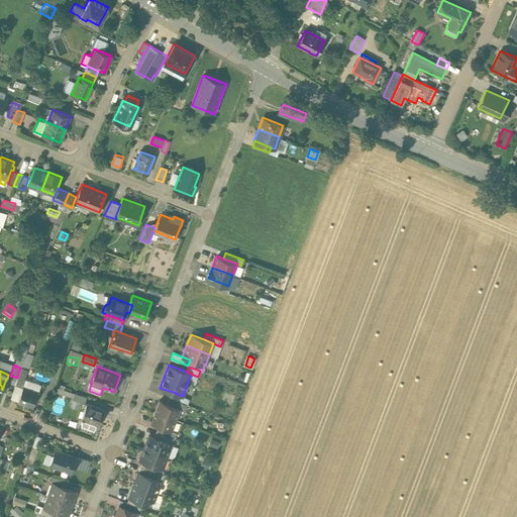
[(25,375),(18,373),(17,378),(14,384),(21,387),(25,375)]
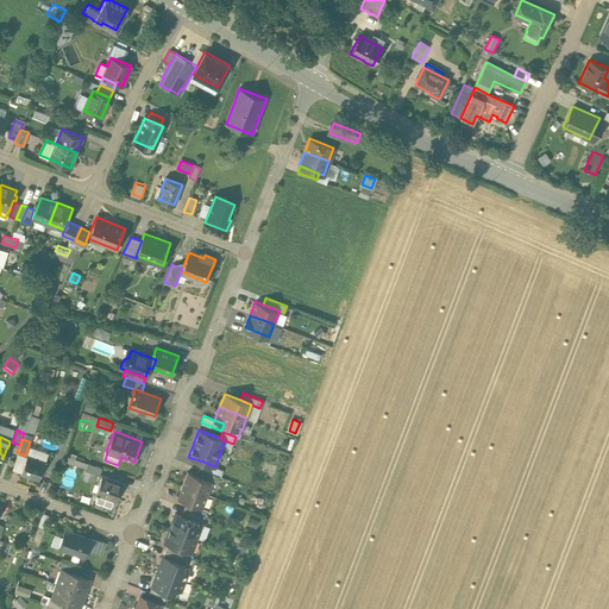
[(44,462),(27,456),(25,462),(22,473),(38,479),(44,462)]
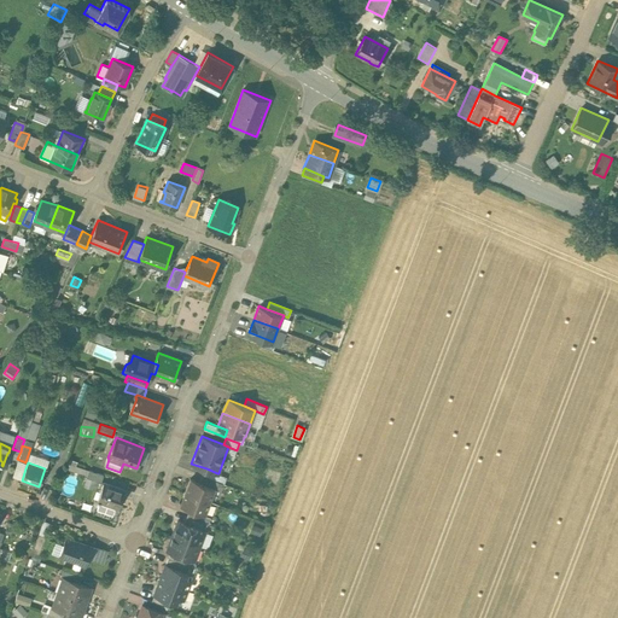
[(89,470),(70,464),(68,470),(87,476),(89,470)]
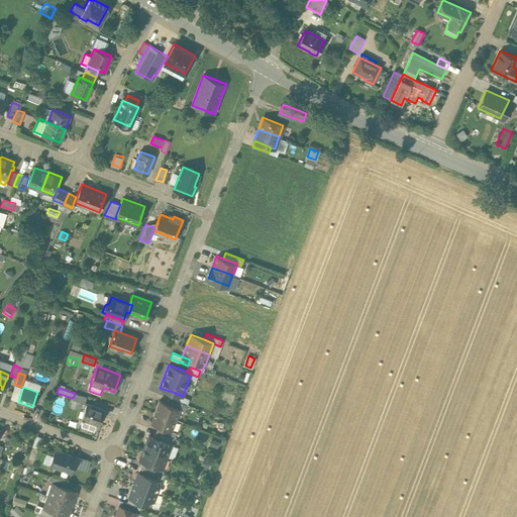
[(182,396),(173,392),(171,398),(188,404),(190,399),(183,396),(182,396)]
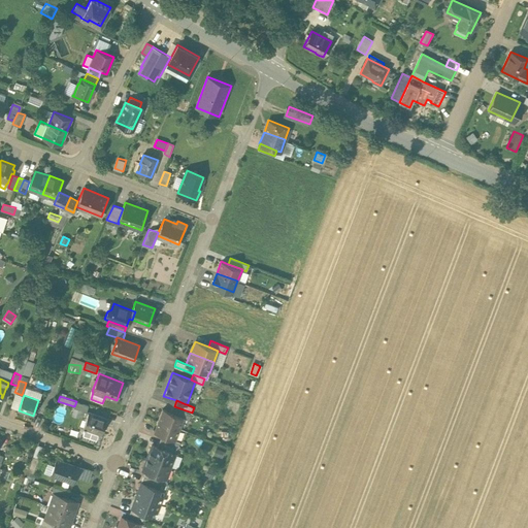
[(88,405),(76,401),(74,406),(74,407),(81,410),(86,411),(88,405)]
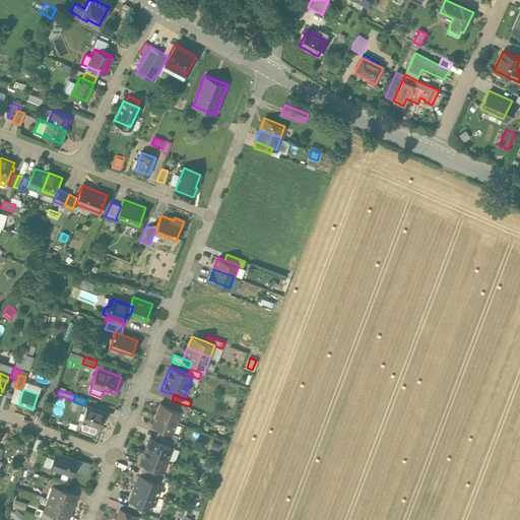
[(80,404),(73,401),(70,408),(77,411),(80,404)]
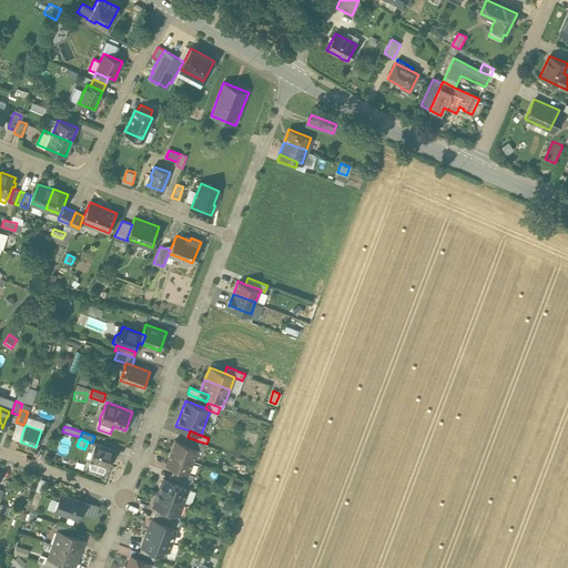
[(198,448),(175,439),(170,452),(193,460),(198,448)]
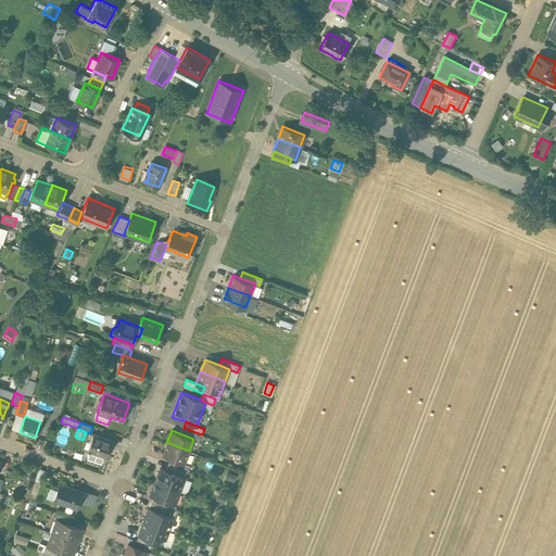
[(111,441),(93,434),(87,450),(88,450),(87,453),(88,453),(87,457),(101,463),(103,455),(106,456),(110,447),(109,447),(111,441)]
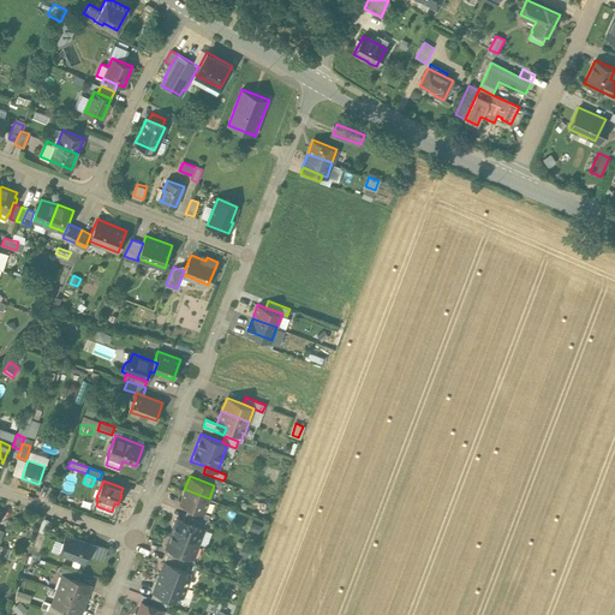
[(209,499),(184,489),(179,503),(204,512),(209,499)]
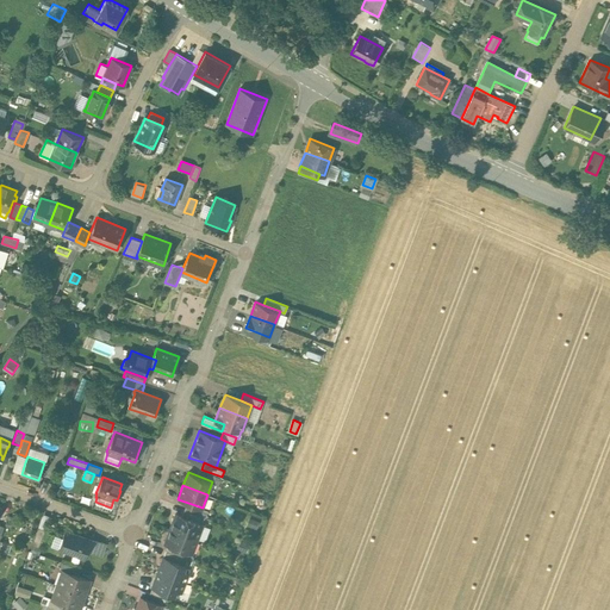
[(204,517),(184,509),(181,516),(201,523),(204,517)]
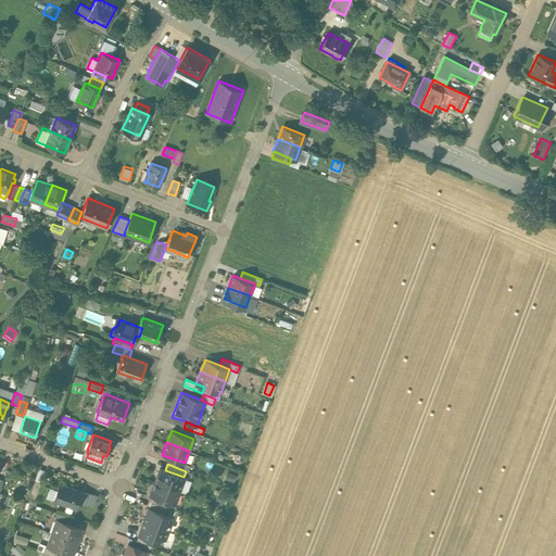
[(165,470),(160,468),(155,481),(179,491),(185,477),(184,477),(165,470)]
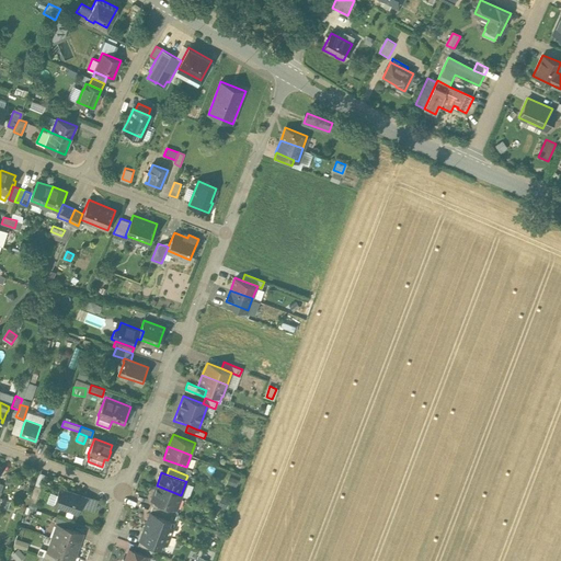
[(34,484),(29,500),(35,503),(41,487),(34,484)]
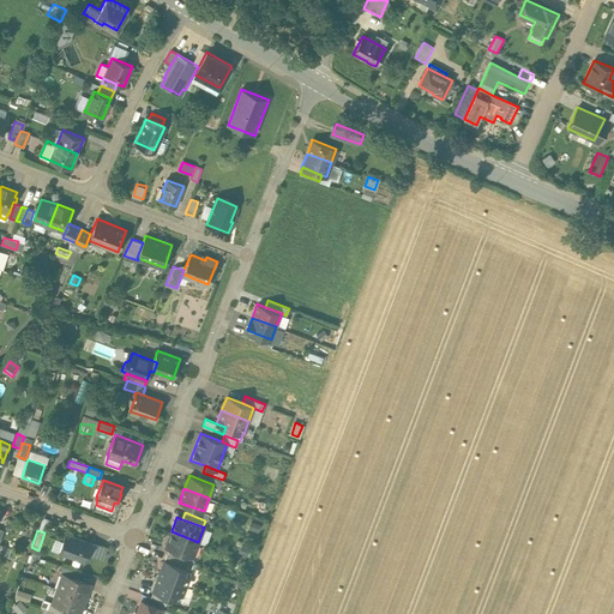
[(198,542),(172,531),(166,546),(169,547),(191,555),(193,557),(198,542)]
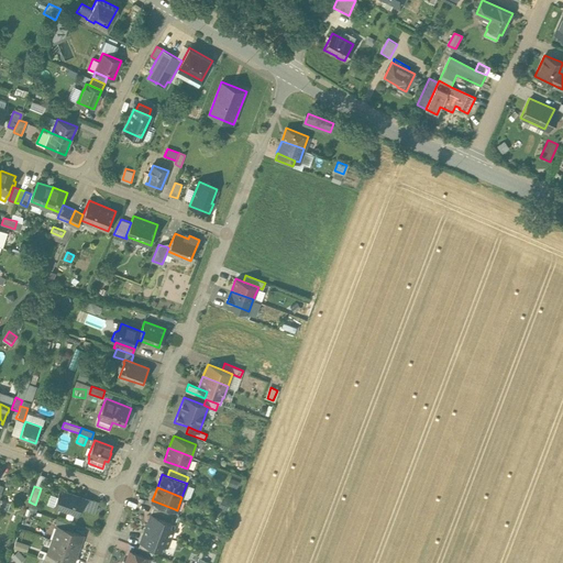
[(84,497),(59,488),(57,496),(59,497),(56,506),(54,505),(54,506),(78,515),(84,497)]
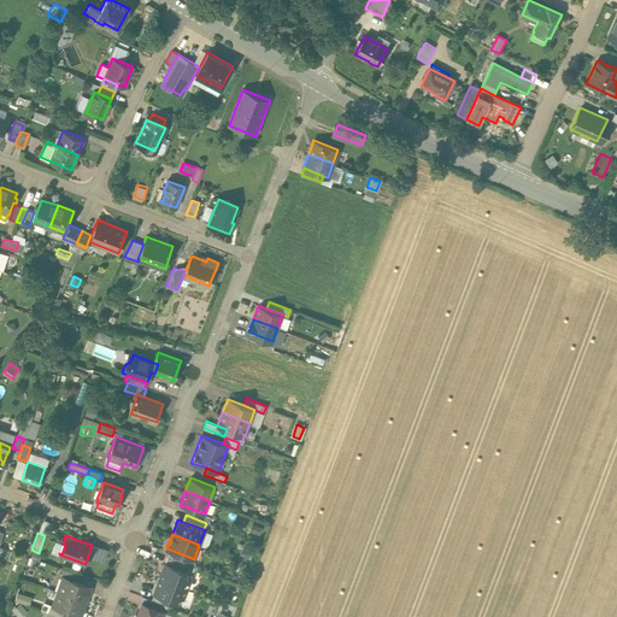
[(192,558),(170,550),(168,557),(189,565),(192,558)]
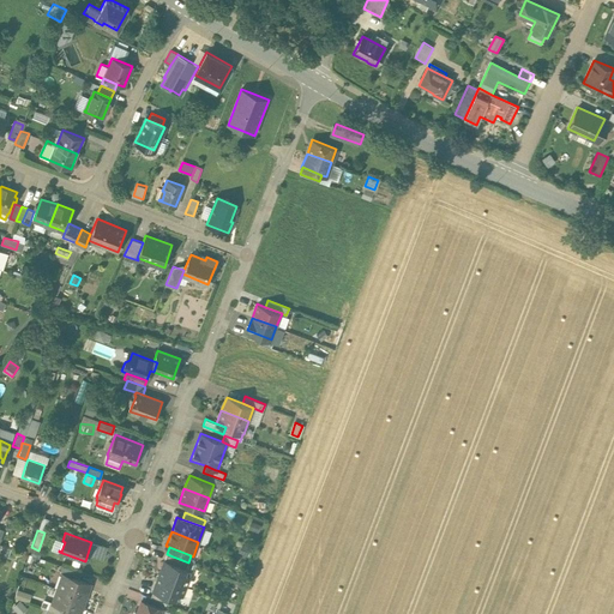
[(188,563),(167,554),(164,560),(186,569),(188,563)]
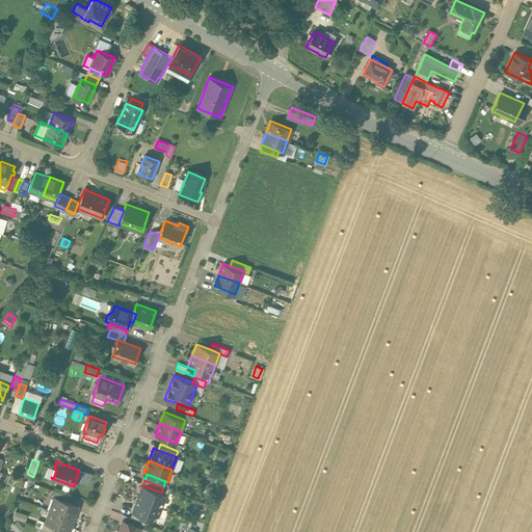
[(161,493),(142,485),(137,499),(161,507),(164,499),(159,498),(161,493)]
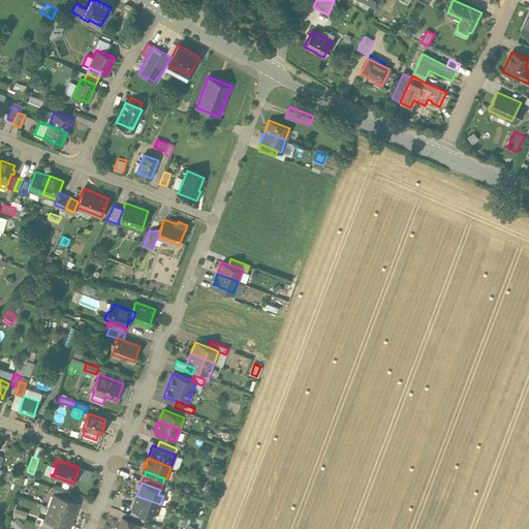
[(65,492),(54,488),(52,494),(54,495),(63,498),(65,492)]
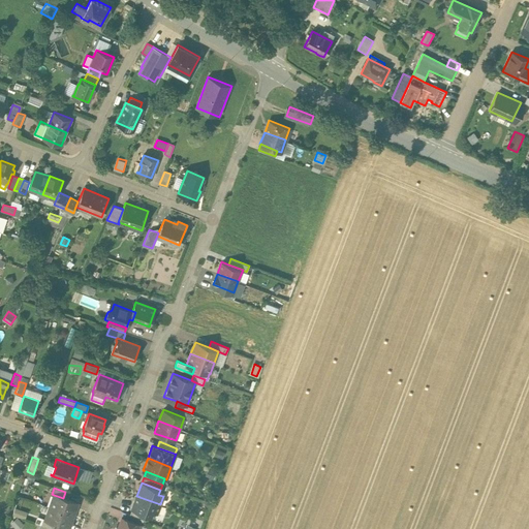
[(63,498),(54,495),(50,507),(73,516),(78,503),(63,498)]
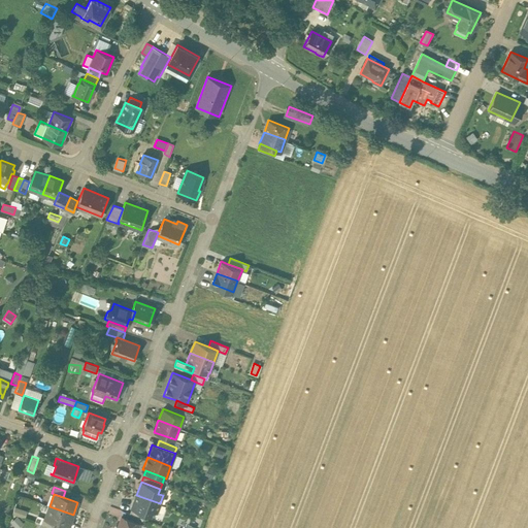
[(160,503),(136,495),(132,507),(150,514),(151,514),(152,509),(157,512),(160,503)]
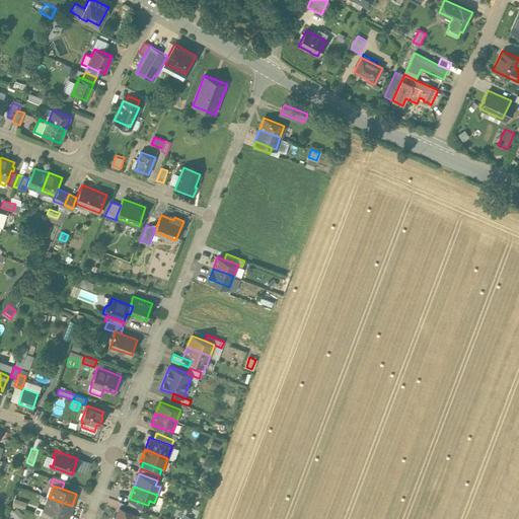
[(15,497),(13,504),(25,508),(27,501),(15,497)]
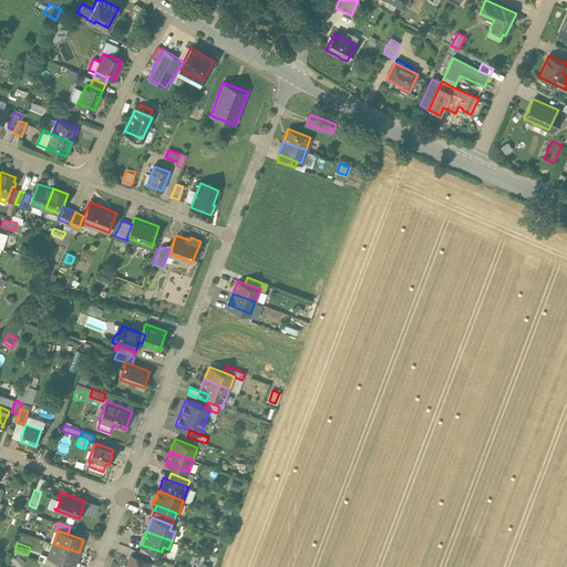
[(79,553),(53,544),(49,557),(74,566),(79,553)]
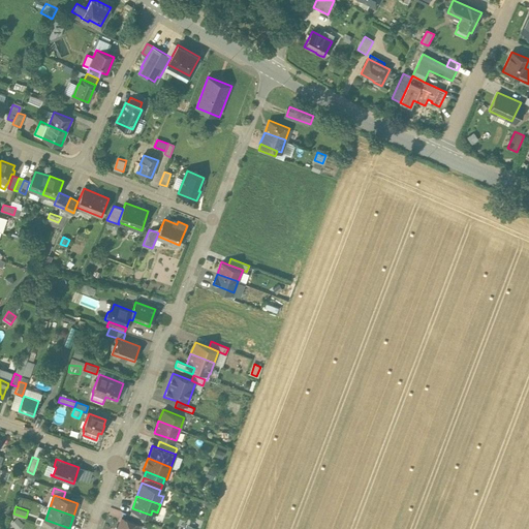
[(150,515),(132,508),(129,514),(147,521),(150,515)]
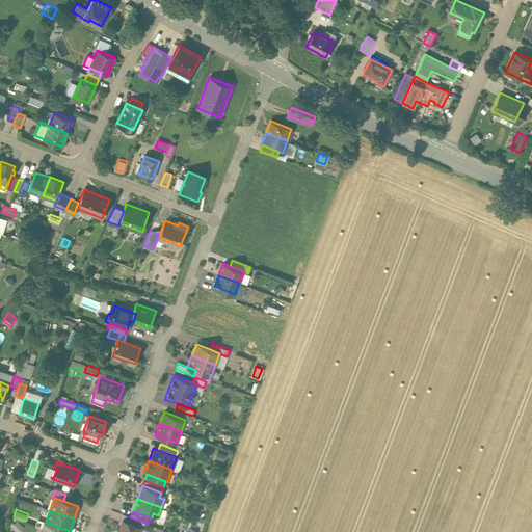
[(137,531),(140,527),(123,521),(117,531),(137,531)]
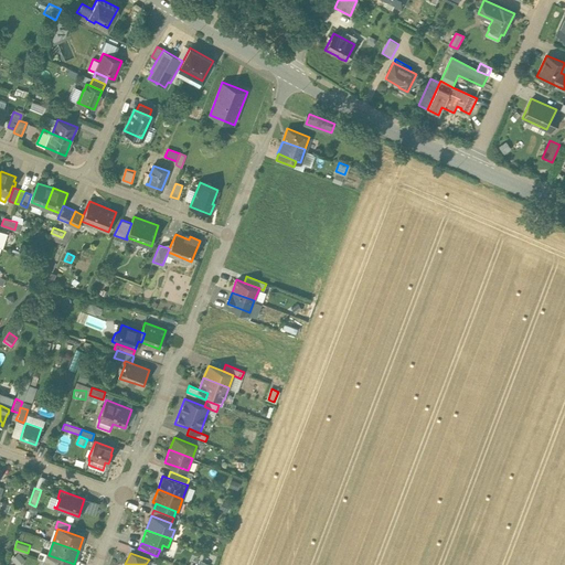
[(19,554),(12,560),(17,564),(22,558),(19,554)]
